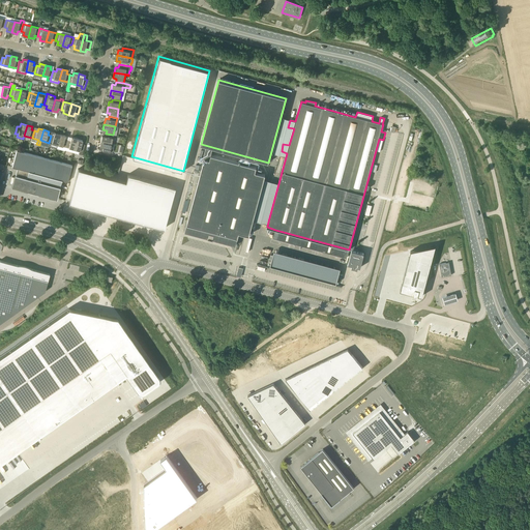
[(386,131),(385,138),(402,141),(403,135),(386,131)]
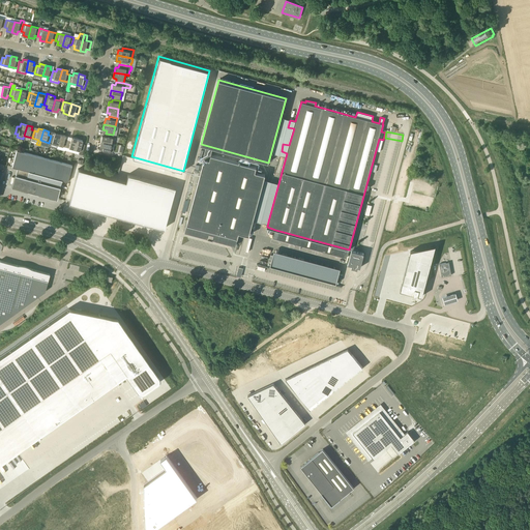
[(57,145),(60,135),(55,133),(54,136),(51,136),(49,143),(57,145)]
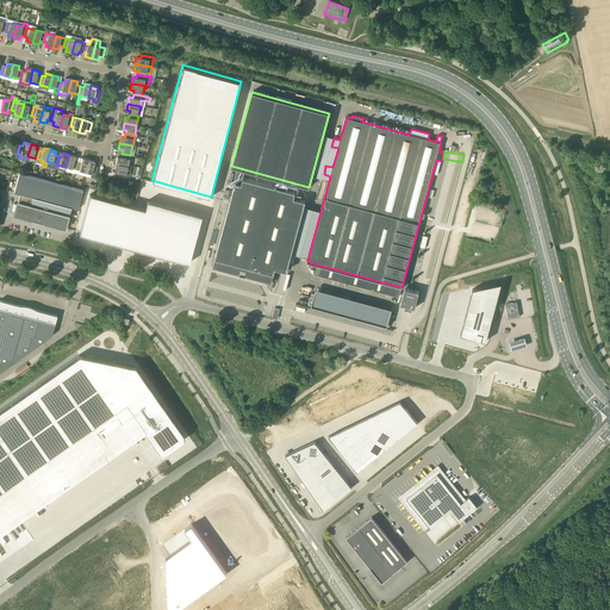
[(135,156),(130,155),(122,154),(120,157),(117,156),(116,163),(129,165),(130,157),(134,157),(135,156)]
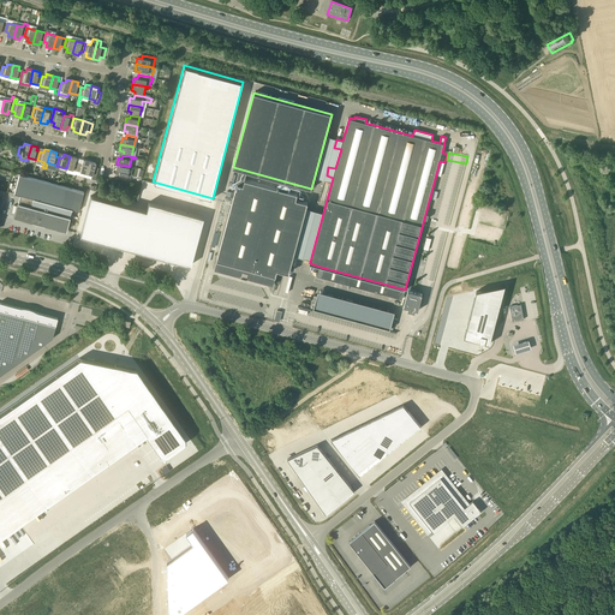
[(76,171),(78,162),(76,161),(76,157),(70,156),(66,168),(75,171),(73,173),(76,174),(77,171),(76,171)]
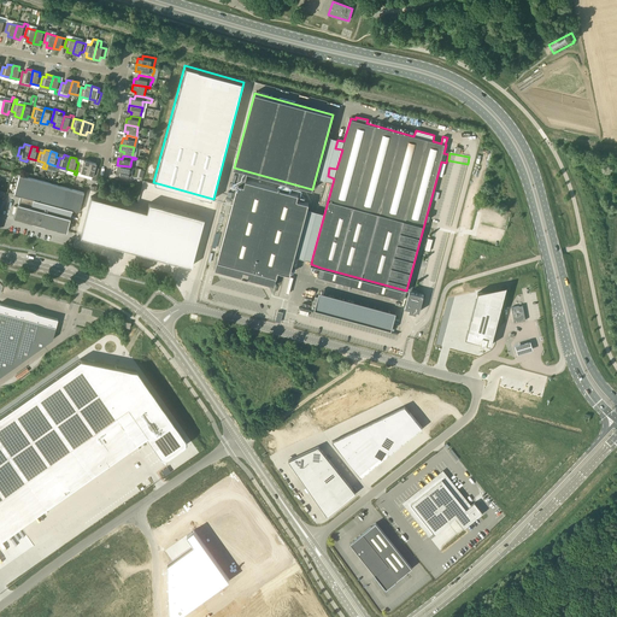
[(87,174),(89,162),(83,160),(82,164),(78,163),(76,171),(77,171),(87,174)]
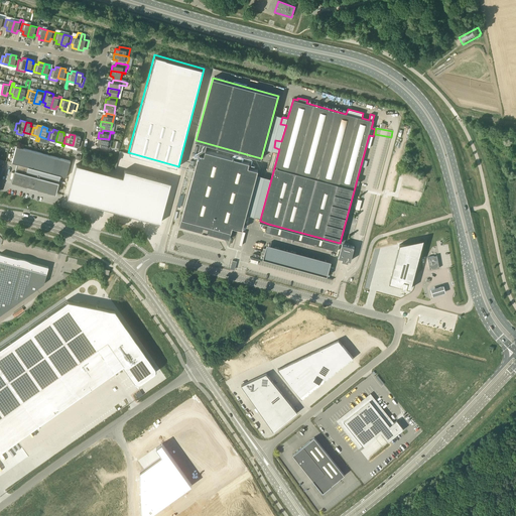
[(81,148),(81,147),(83,140),(80,140),(81,137),(75,135),(73,145),(81,148)]
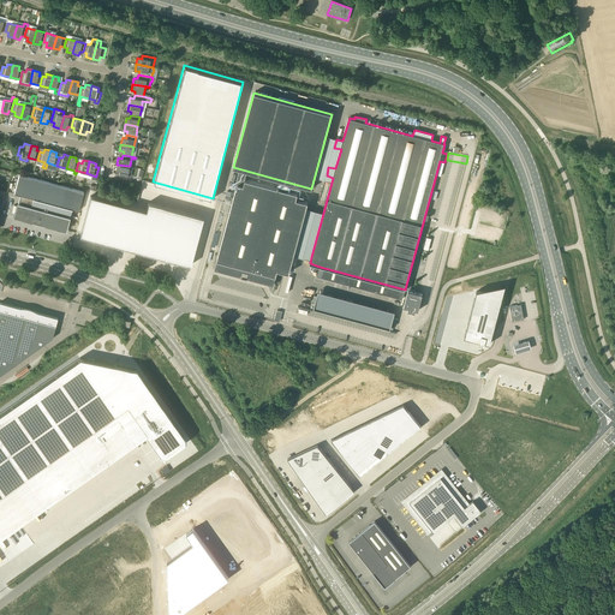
[(132,167),(130,166),(117,165),(115,171),(119,171),(119,175),(127,177),(131,177),(132,167)]
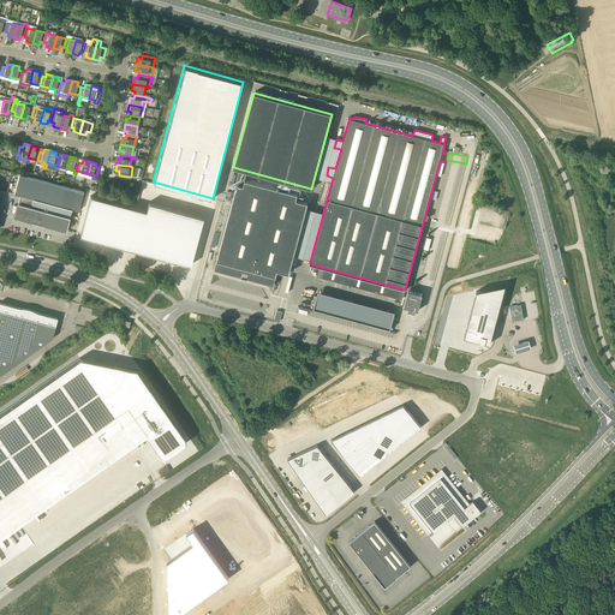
[(66,231),(66,230),(72,209),(78,210),(84,191),(19,174),(15,193),(21,195),(18,203),(17,203),(13,218),(66,231)]
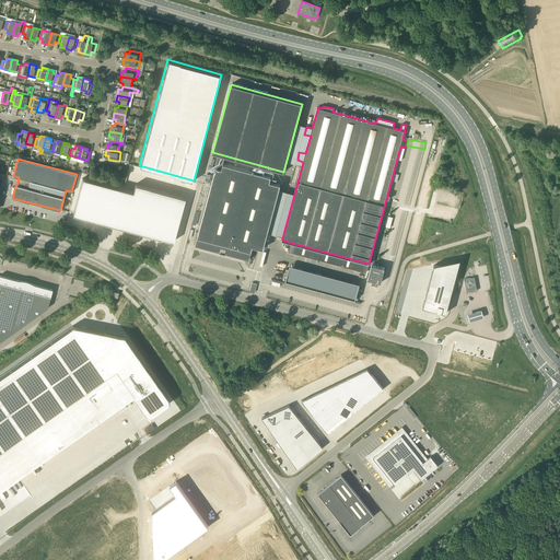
[(264,248),(279,189),(280,184),(270,182),(271,176),(223,163),(222,168),(217,167),(196,245),(218,251),(228,253),(228,254),(249,259),(253,245),(264,248)]
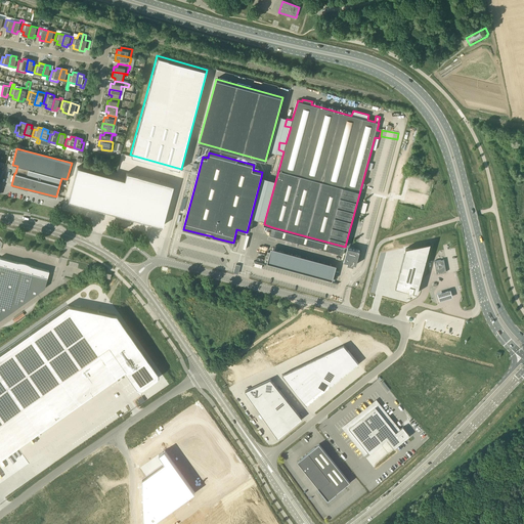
[(77,167),(68,201),(94,208),(95,206),(157,222),(157,225),(162,226),(173,185),(126,173),(124,180),(77,167)]
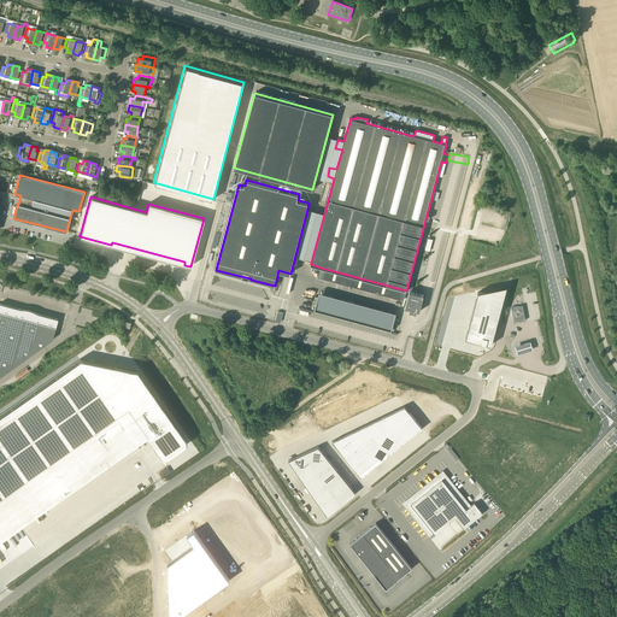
[(475,293),(463,338),(477,341),(477,344),(483,346),(483,344),(488,345),(504,287),(475,293)]
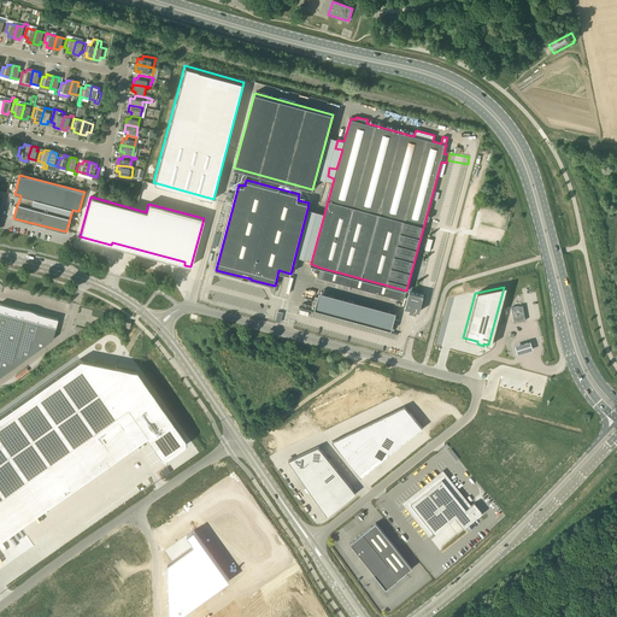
[(424,295),(410,292),(405,307),(410,309),(409,311),(416,313),(417,311),(419,311),(424,295)]
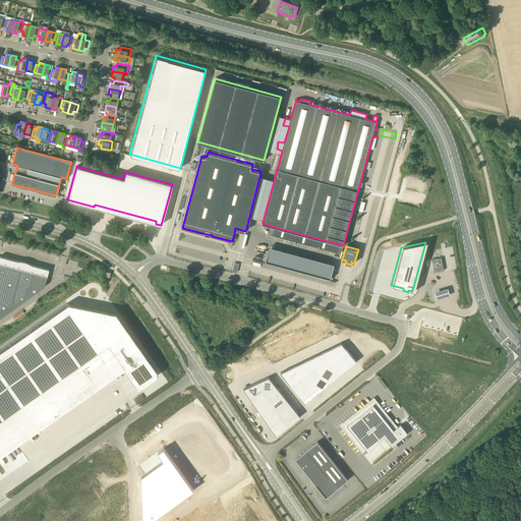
[(333,279),(337,262),(271,247),(267,265),(333,279)]
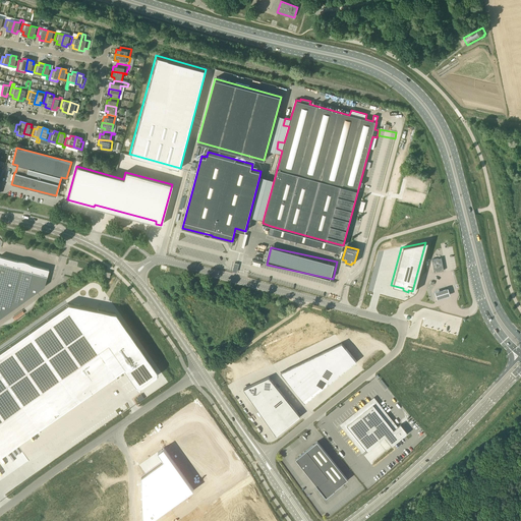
[(0,317),(44,286),(49,270),(31,265),(29,264),(27,263),(26,263),(25,263),(24,262),(22,262),(20,262),(19,261),(18,261),(17,261),(0,255),(0,317)]
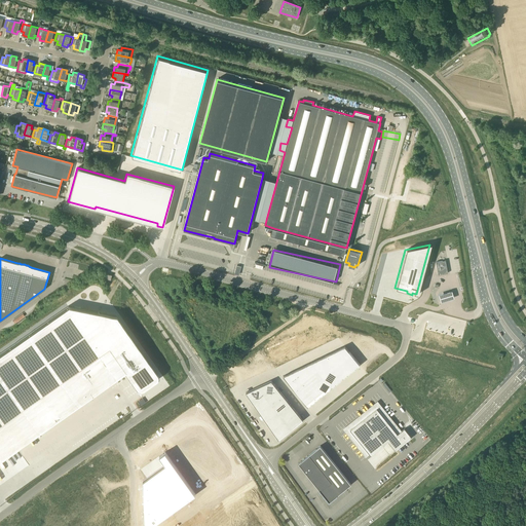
[(436,262),(439,274),(445,273),(448,273),(446,260),(443,261),(436,262)]
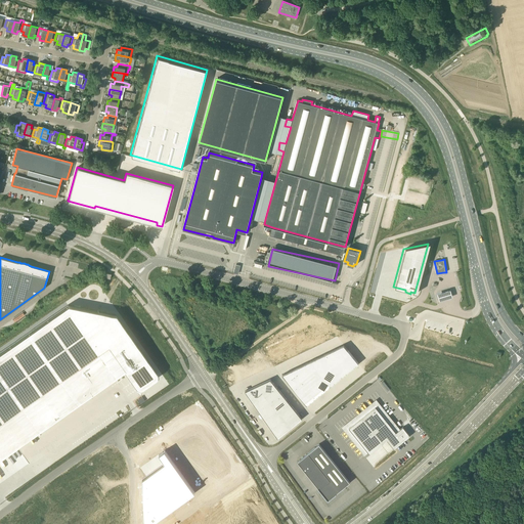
[(451,292),(437,296),(439,302),(453,298),(451,292)]
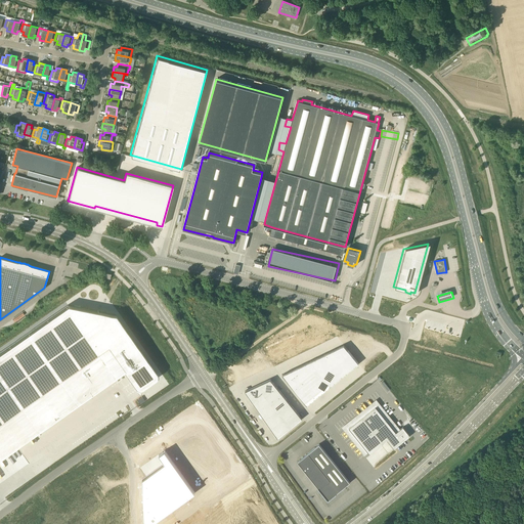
[(68,305),(0,352),(0,457),(124,370),(135,387),(136,388),(137,388),(138,389),(139,389),(140,389),(141,389),(142,388),(143,387),(155,379),(156,379),(156,378),(157,378),(157,377),(157,376),(157,374),(157,373),(157,372),(156,372),(116,314),(68,305)]
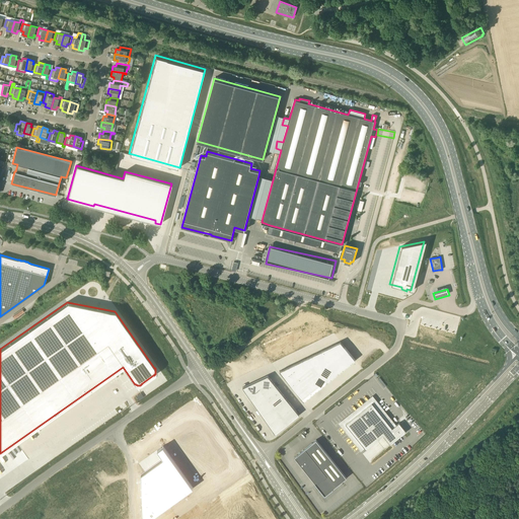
[(341,340),(279,369),(303,399),(355,358),(359,363),(383,345),(382,340),(365,335),(345,345),(341,340)]
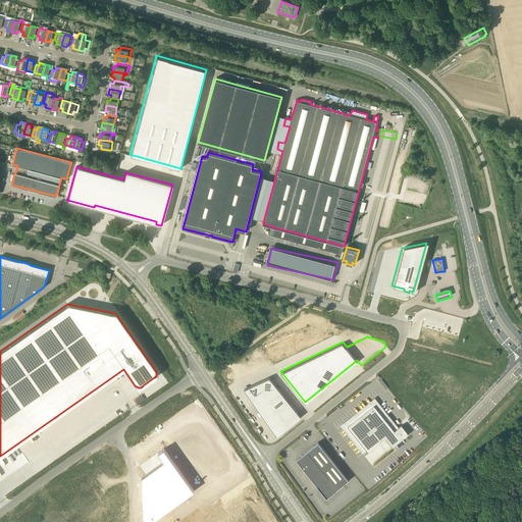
[(269,378),(243,389),(275,434),(299,416),(269,378)]
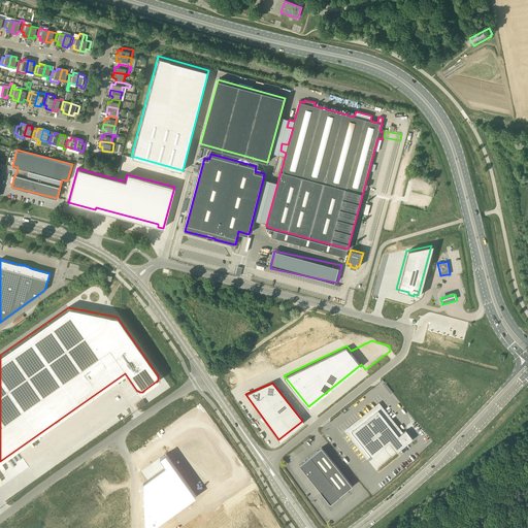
[(378,409),(351,431),(372,458),(390,443),(397,452),(398,451),(414,439),(406,430),(399,435),(378,409)]
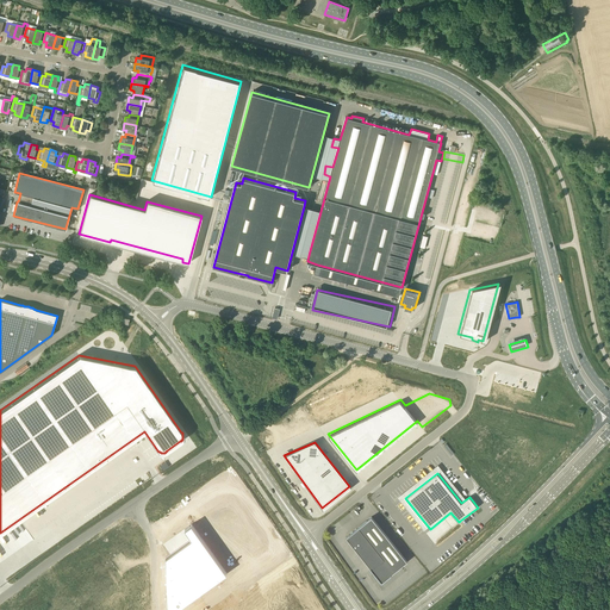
[(224,500),(192,524),(226,573),(235,585),(277,555),(238,503),(237,502),(235,500),(234,500),(232,500),(231,499),(230,499),(228,499),(226,500),(225,500),(224,500)]
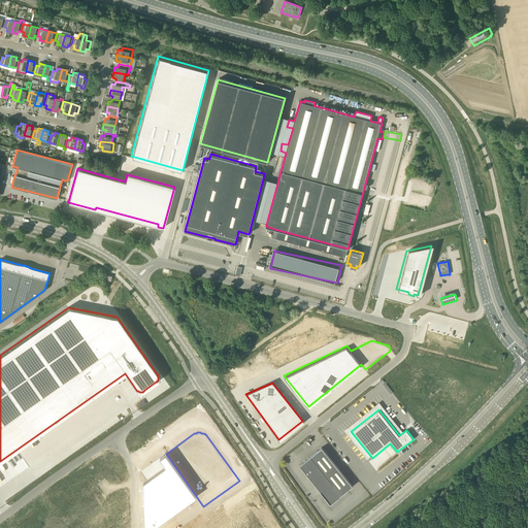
[(330,503),(332,502),(338,497),(353,486),(322,448),(300,465),(321,492),(329,502),(330,503)]
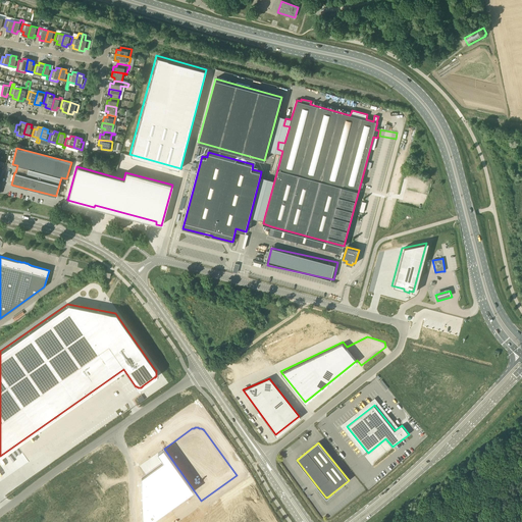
[(164,461),(142,476),(144,518),(144,519),(145,520),(146,521),(147,521),(149,521),(150,521),(151,521),(194,490),(164,449),(158,453),(164,461)]
